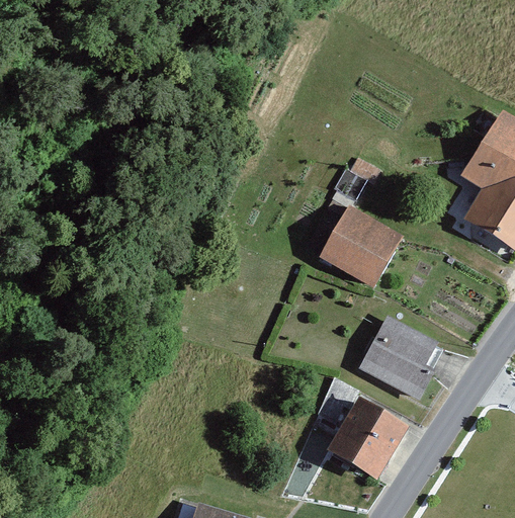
[(514,117),(502,109),(460,174),(482,188),(463,217),(514,249),(514,117)]
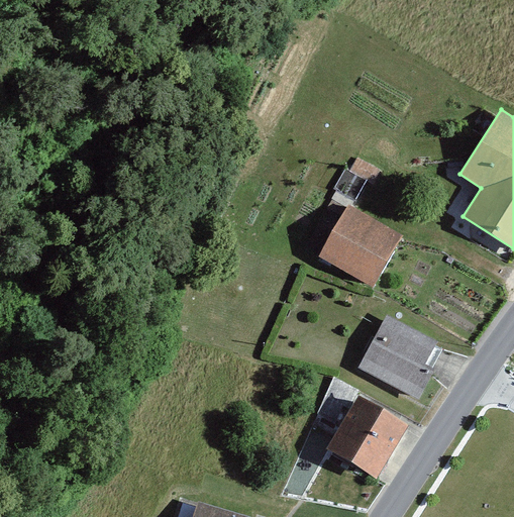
[(402,236),(347,205),(318,255),(373,287),(402,236)]
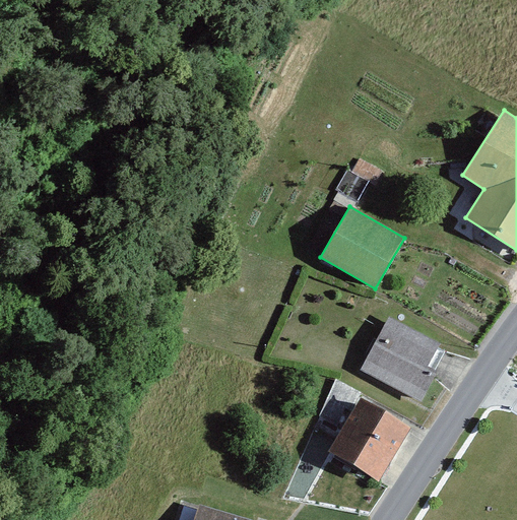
[(438,342),(387,317),(361,369),(421,399),(434,373),(425,368),(438,342)]
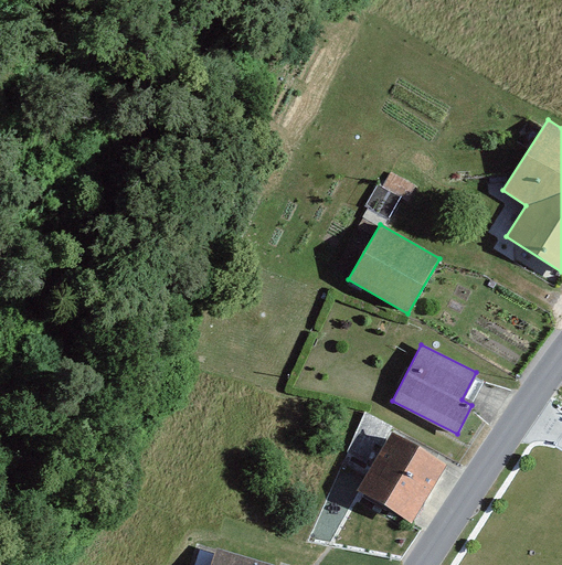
[(449,465),(393,433),(359,490),(415,523),(449,465)]
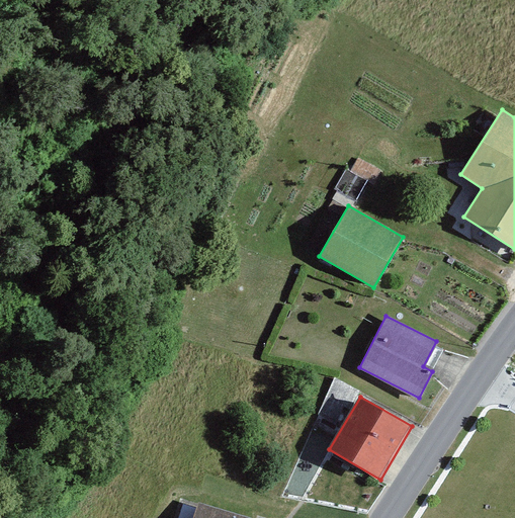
[(246,517),(199,503),(194,517),(246,517)]
